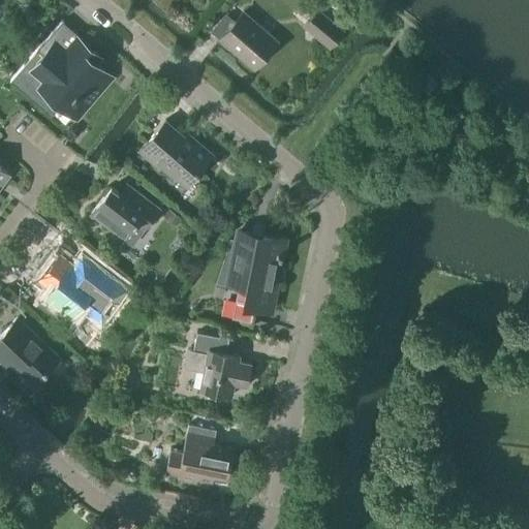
[(330,48),(343,32),(317,10),(304,27),(330,48)]
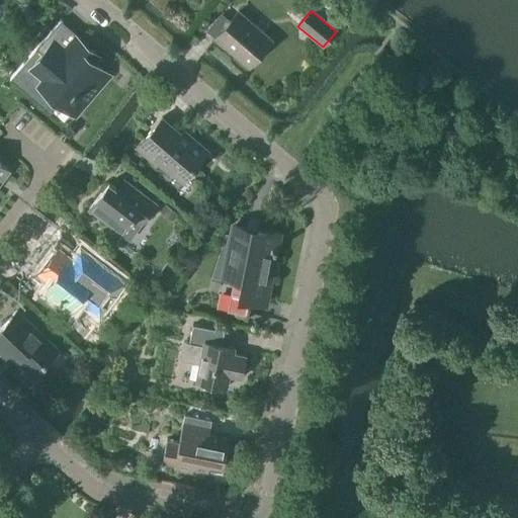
[(247,67),(270,40),(237,12),(214,38),(247,67)]
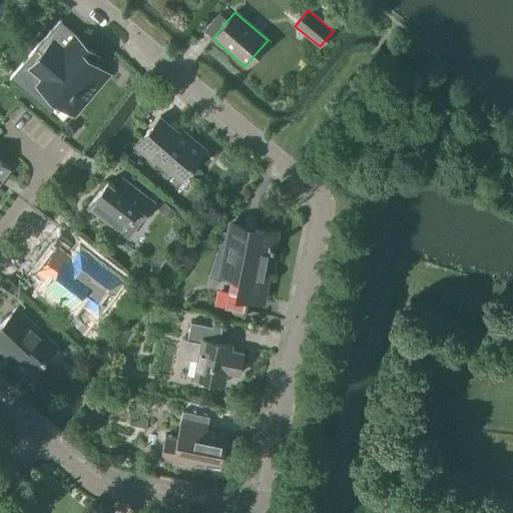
[(41,52),(28,67),(40,77),(42,79),(38,83),(58,101),(71,111),(77,104),(81,107),(107,77),(98,69),(100,68),(93,62),(90,59),(93,56),(87,52),(90,49),(79,39),(69,31),(69,32),(59,23),(61,21),(59,19),(34,48),(36,50),(37,49),(41,52)]
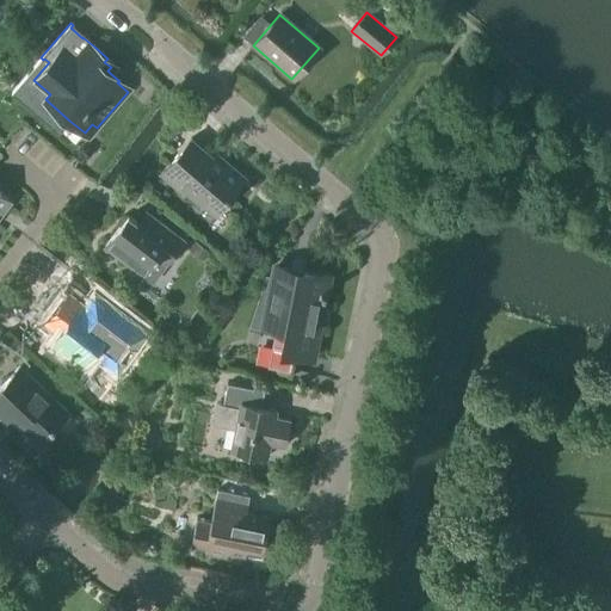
[(224,162),(221,165),(190,139),(160,174),(184,195),(186,191),(214,215),(245,179),(224,162)]
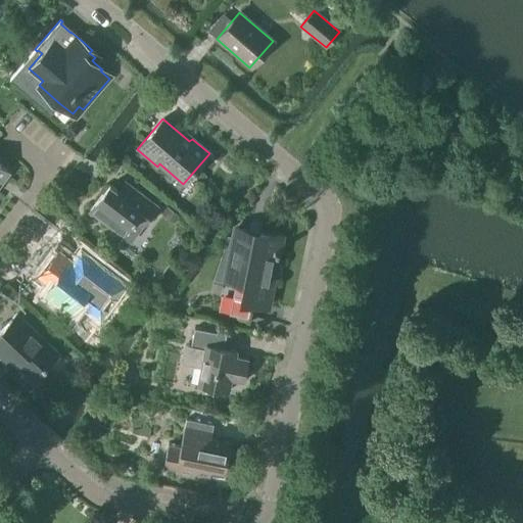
[(108,186),(89,211),(123,237),(130,242),(142,227),(157,206),(129,185),(121,195),(108,186)]
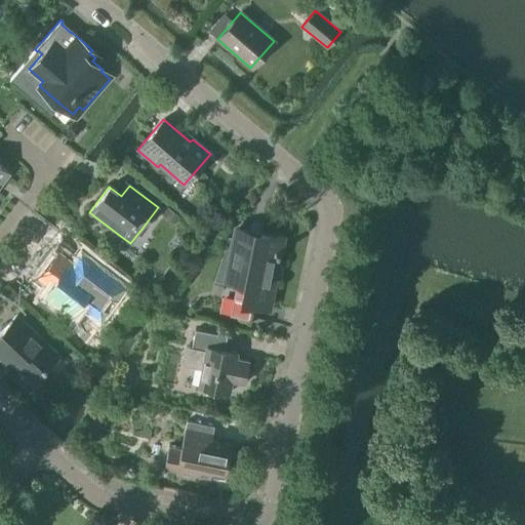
[(267,308),(281,238),(260,234),(259,237),(237,233),(219,315),(242,319),(245,304),(267,308)]
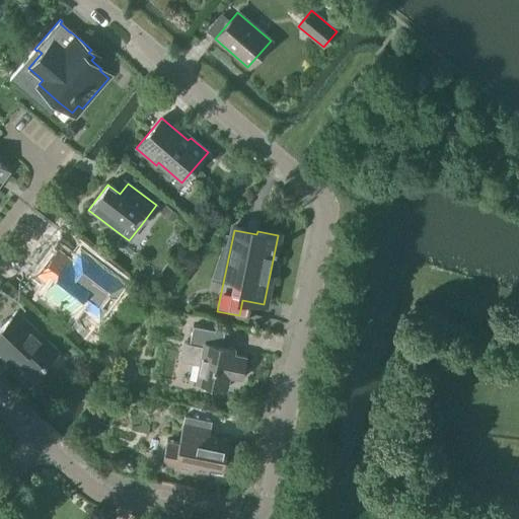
[(57,252),(41,274),(52,282),(46,291),(71,310),(77,303),(99,320),(127,285),(93,260),(78,248),(68,261),(57,252)]
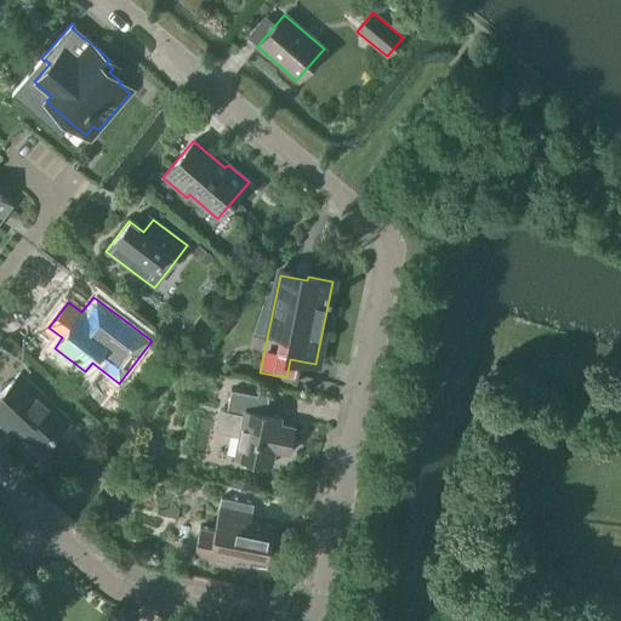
[(39,451),(69,421),(20,375),(0,394),(0,421),(9,429),(12,426),(39,451)]
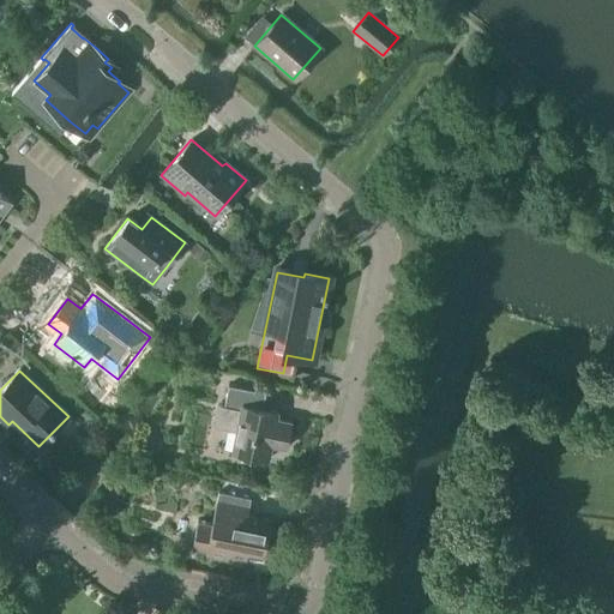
[(212,427),(235,432),(230,453),(268,461),(271,447),(286,450),(290,423),(277,420),(278,414),(262,410),(265,393),(228,386),(223,407),(217,405),(212,427)]
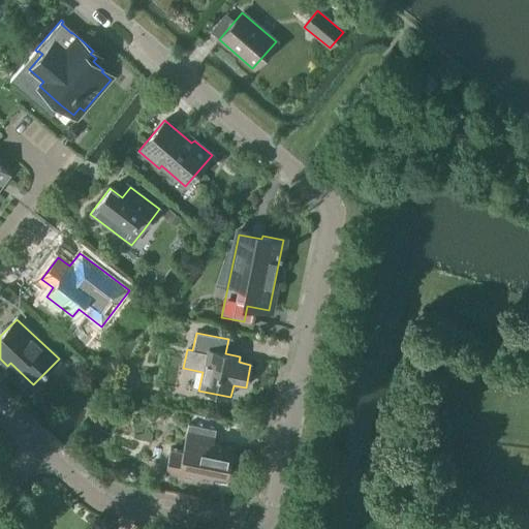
[(212,443),(215,431),(187,425),(181,452),(169,449),(165,471),(178,474),(177,478),(195,483),(196,477),(211,480),(212,474),(227,477),(234,447),(212,443)]
